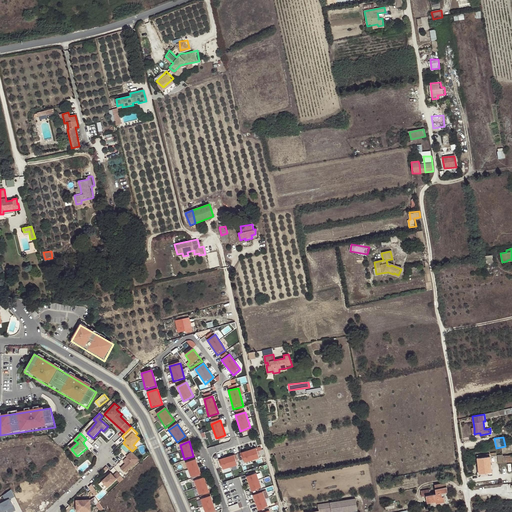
[(256,449),(241,454),(244,464),(260,459),(256,449)]
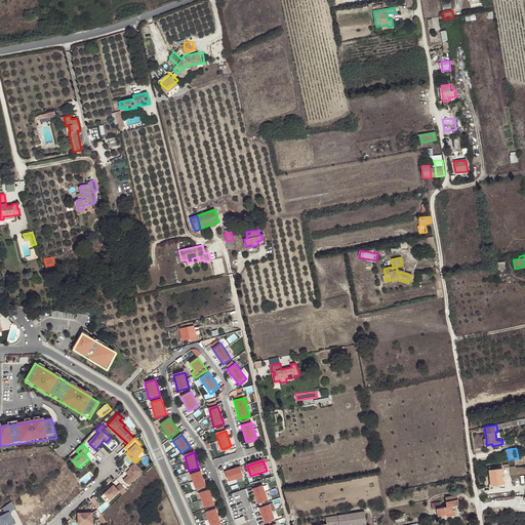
[(128,485),(144,471),(135,463),(130,469),(133,472),(124,480),(128,485)]
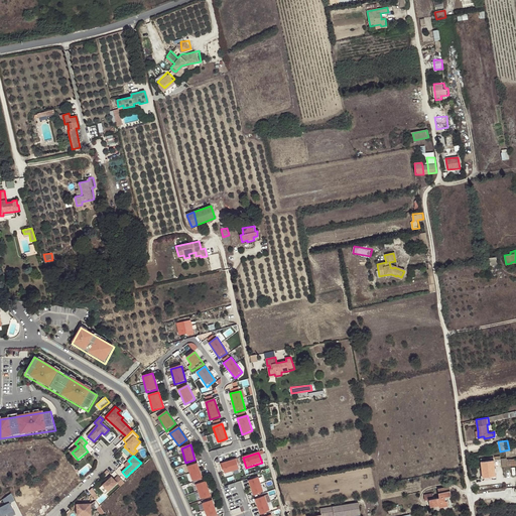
[(486,462),(481,462),(483,477),(496,476),(494,458),(486,459),(486,462)]
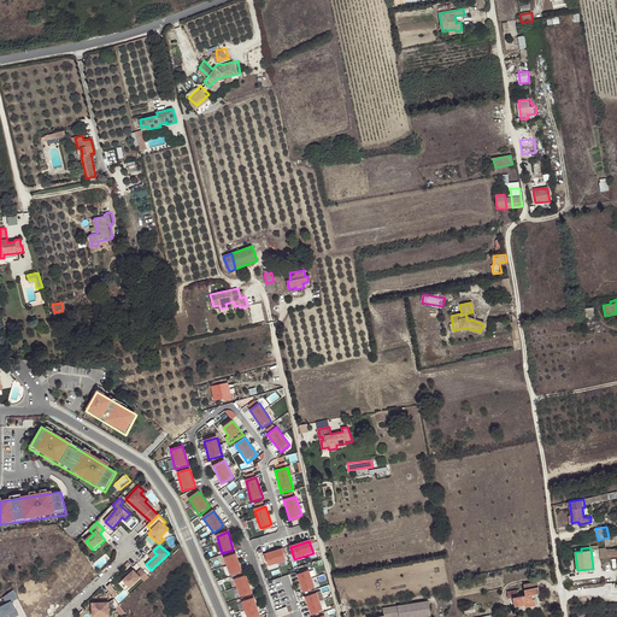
[(282,550),(265,554),(269,566),(287,562),(282,550)]
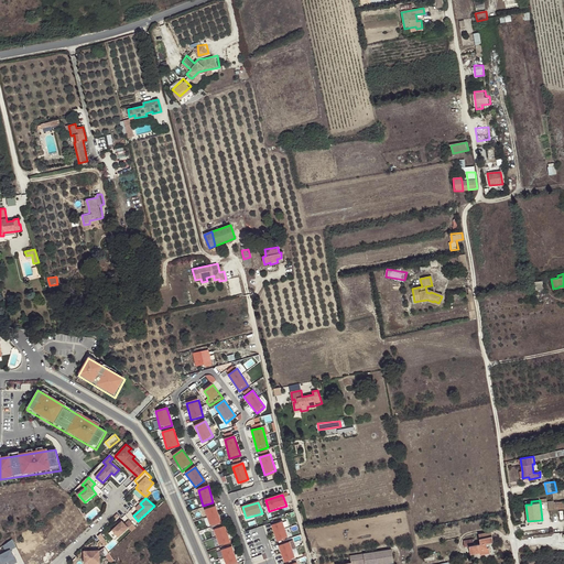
[(216,507),(205,511),(210,527),(221,523),(216,507)]
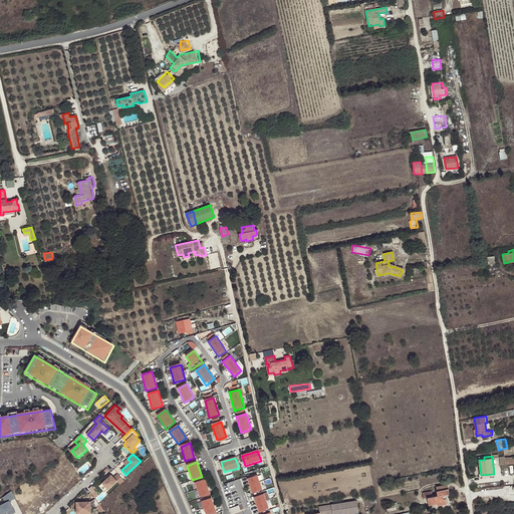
[(124,481),(118,474),(114,477),(111,475),(102,483),(108,489),(116,481),(120,484),(124,481)]
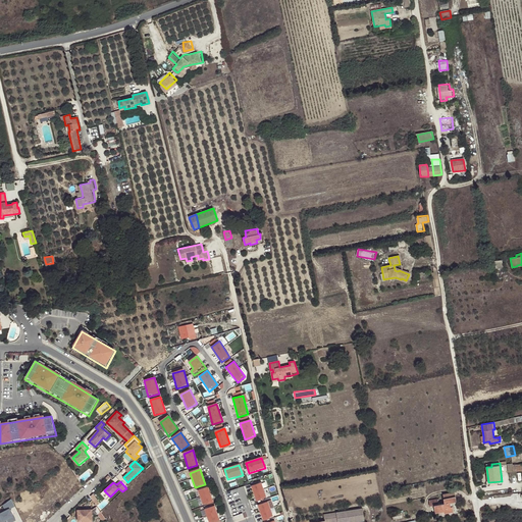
[(261,483),(251,486),(257,502),(266,498),(261,483)]
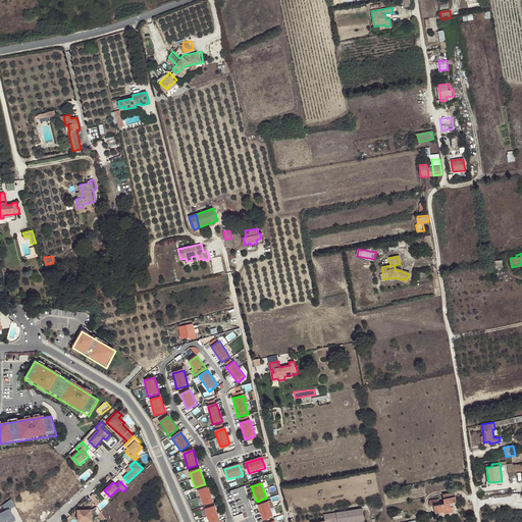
[(208,487),(198,491),(203,506),(213,503),(208,487)]
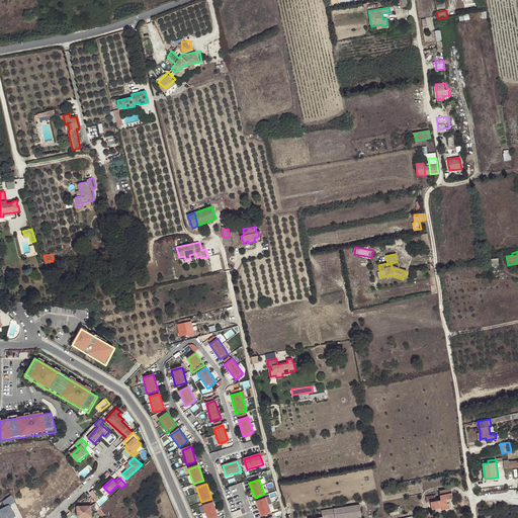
[(94,489),(90,491),(96,501),(99,499),(94,489)]
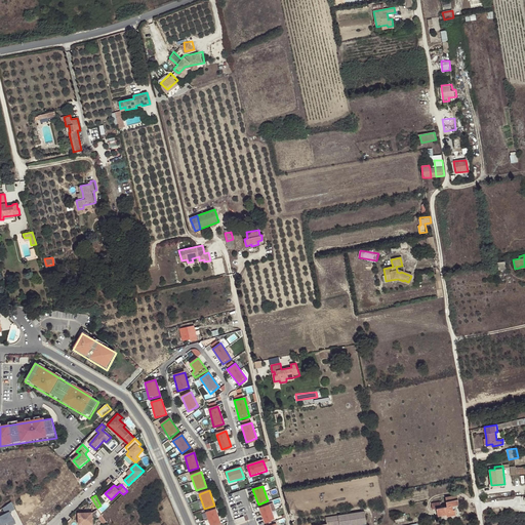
[(440,501),(436,502),(437,508),(439,516),(446,514),(447,516),(456,515),(455,510),(454,506),(456,505),(458,505),(457,495),(446,497),(447,507),(441,508),(440,501)]
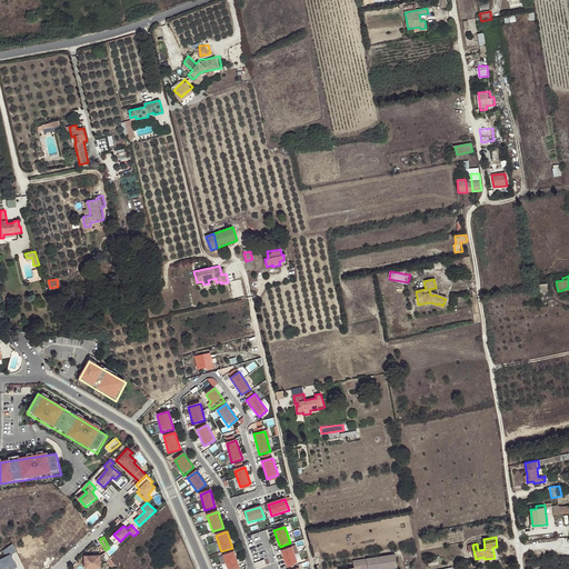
[(10,568),(12,568),(19,566),(13,553),(17,551),(13,543),(5,548),(7,556),(0,558),(0,568),(9,566),(10,568)]
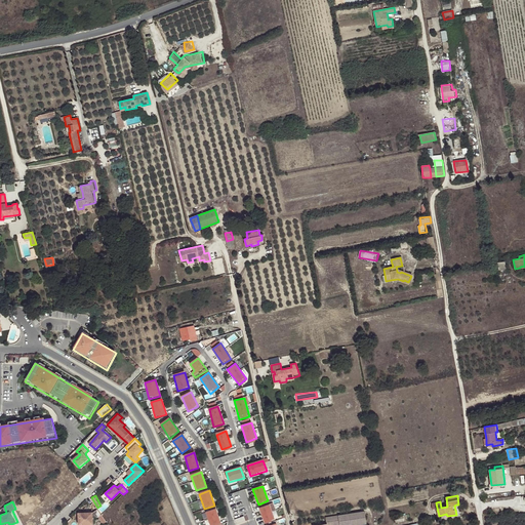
[(270,505),(259,509),(265,524),(275,521),(270,505)]
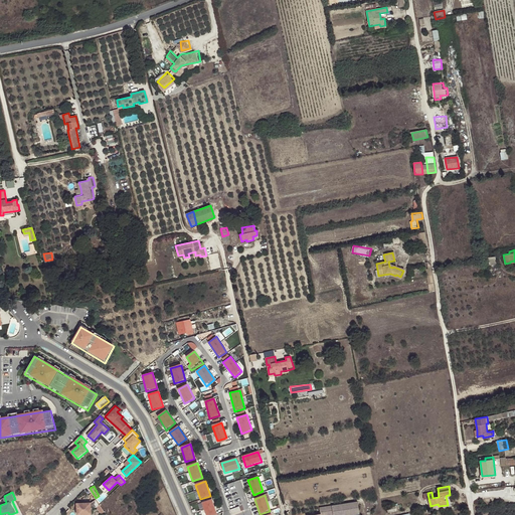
[(212,500),(202,503),(206,514),(216,514),(217,514),(212,500)]
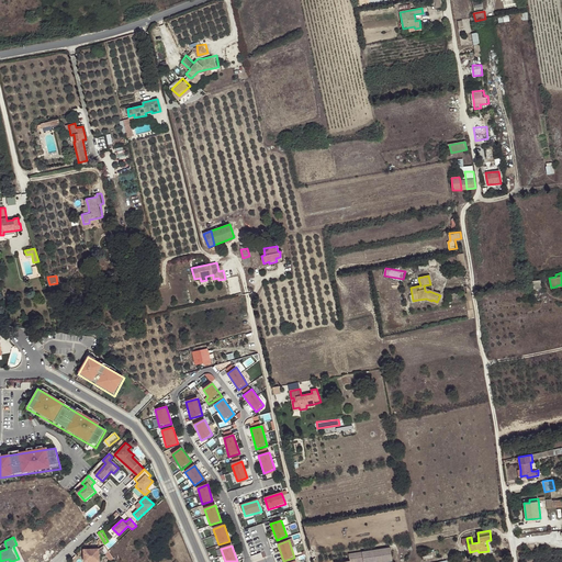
[(374,550),(362,551),(363,561),(380,561),(392,560),(390,547),(374,550)]
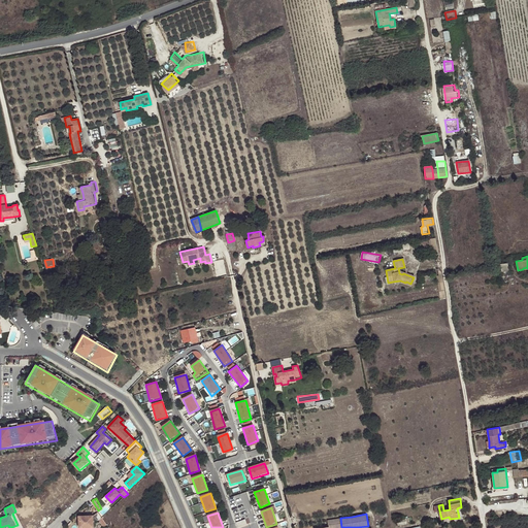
[(93,527),(93,516),(78,517),(78,527),(93,527)]
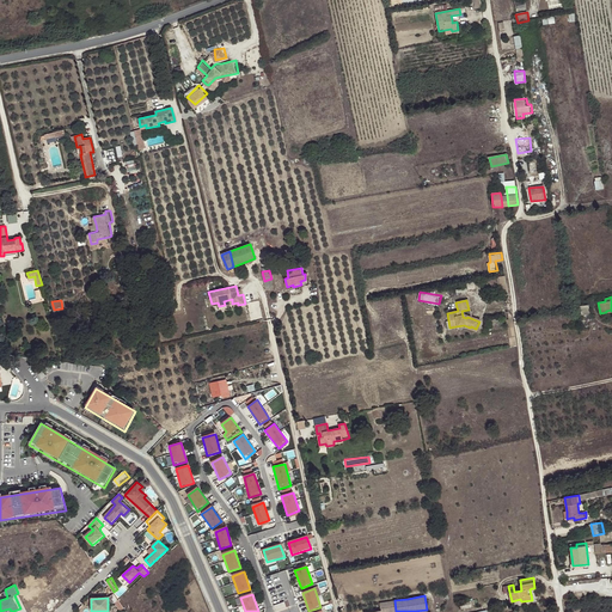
[(381,611),(396,611),(395,600),(380,603),(381,611)]
